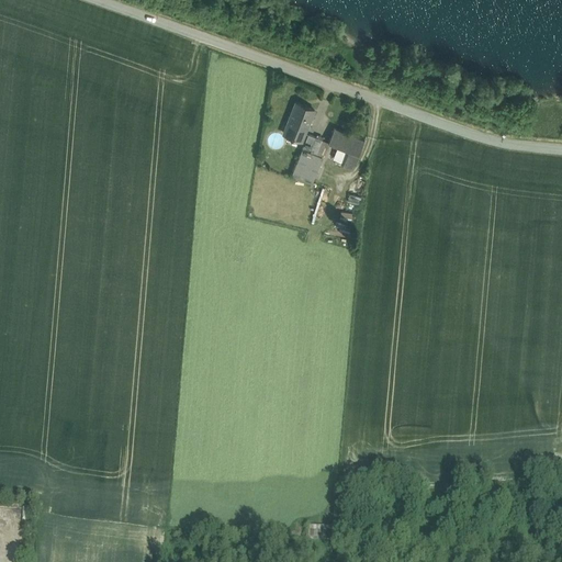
[(314,110),(295,102),(283,132),(293,135),(293,136),(294,137),(295,136),(303,139),(314,110)]
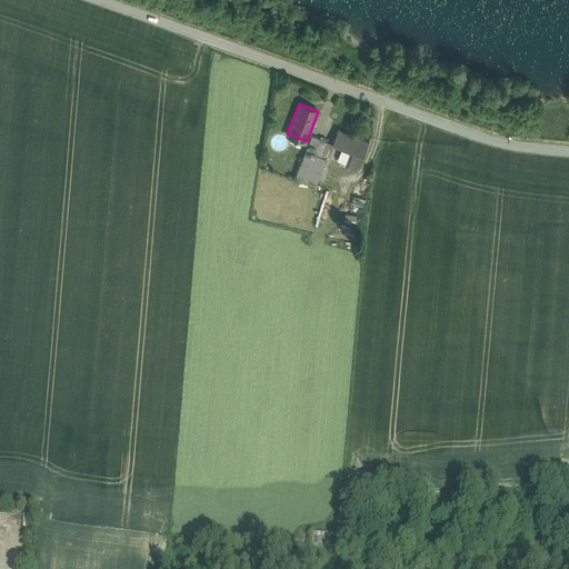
[(369,142),(338,129),(332,145),(352,152),(347,167),(357,171),(369,142)]
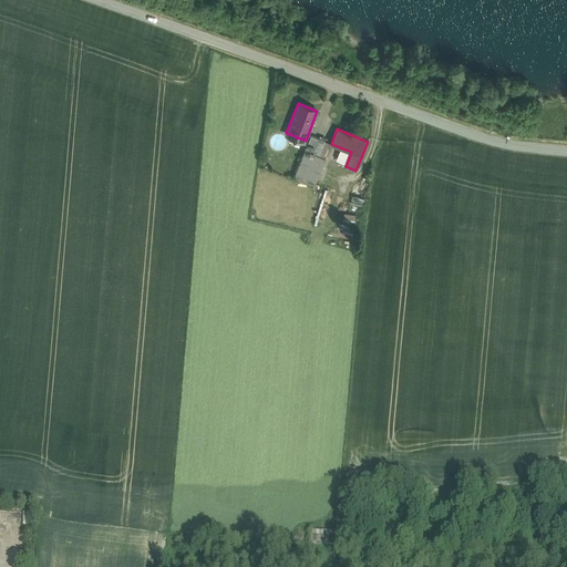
[(311,135),(305,151),(312,154),(319,138),(311,135)]
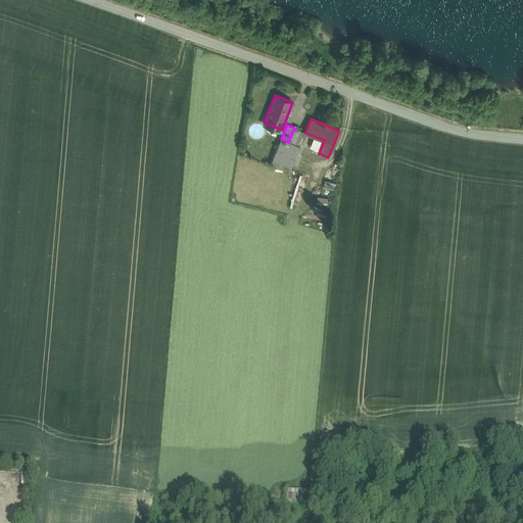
[(288,142),(298,146),(304,132),(294,128),(288,142)]
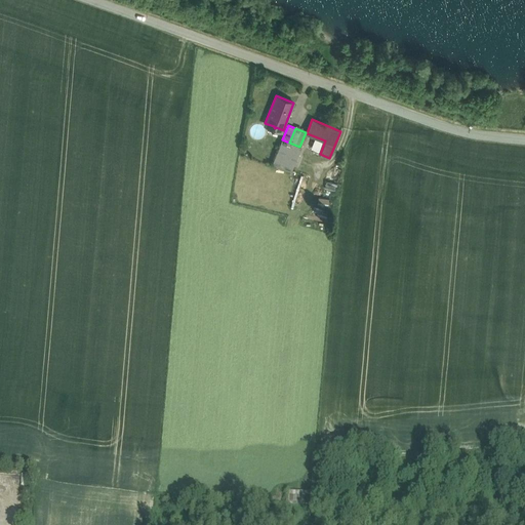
[(289,143),(282,139),(272,163),(290,170),(299,147),(289,143)]
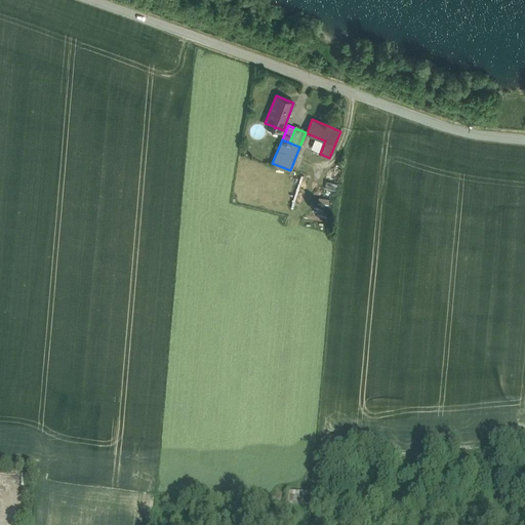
[(301,175),(297,189),(305,191),(308,176),(301,175)]
